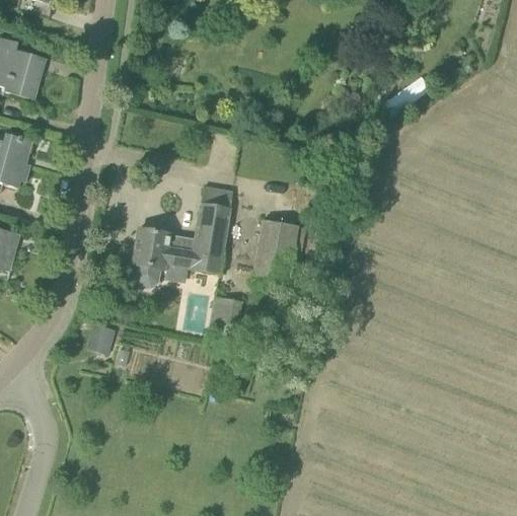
[(4,90),(35,99),(47,58),(16,50),(18,42),(0,37),(0,83),(6,85),(4,90)]
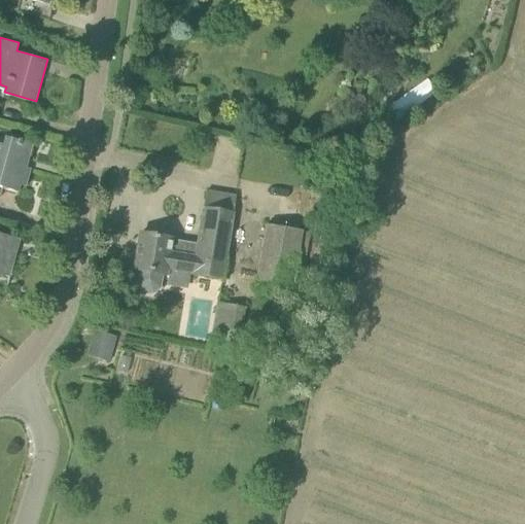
[(0,184),(20,190),(22,183),(27,185),(32,167),(28,166),(34,143),(5,136),(3,143),(0,142),(0,184)]
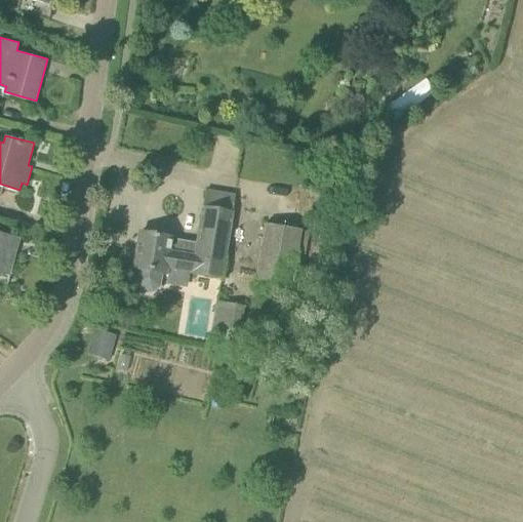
[(134,267),(138,268),(135,281),(141,288),(154,290),(161,285),(163,272),(166,272),(167,267),(193,271),(192,272),(223,277),(234,210),(234,209),(236,194),(207,189),(204,205),(198,241),(172,237),(172,236),(141,231),(134,267)]
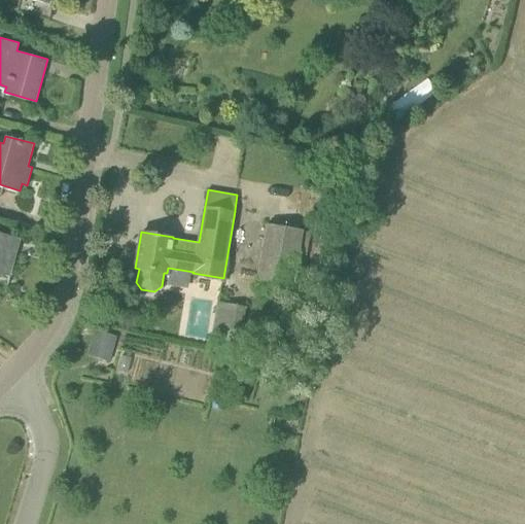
[(293,294),(304,230),(268,223),(256,288),(293,294)]
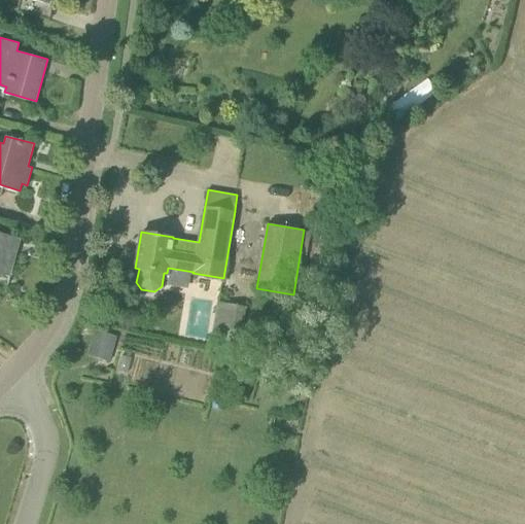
[(0,272),(9,275),(20,238),(0,233),(0,272)]
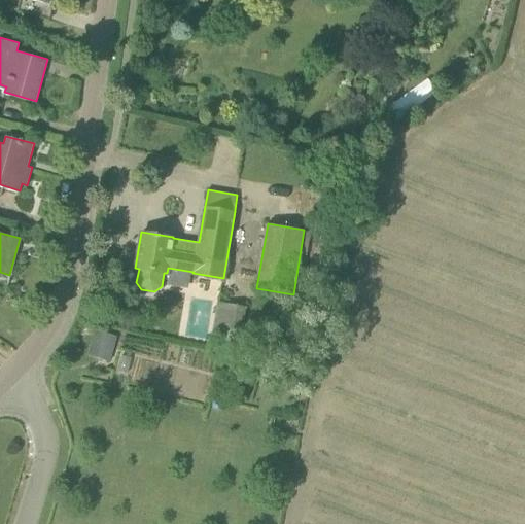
[(97,328),(90,353),(111,359),(117,334),(97,328)]
